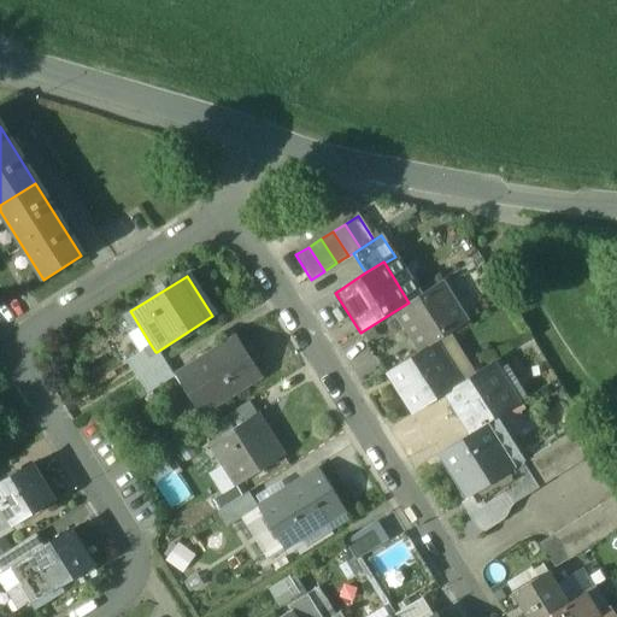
[(409,303),(393,312),(418,353),(435,344),(468,323),(442,282),(409,303)]
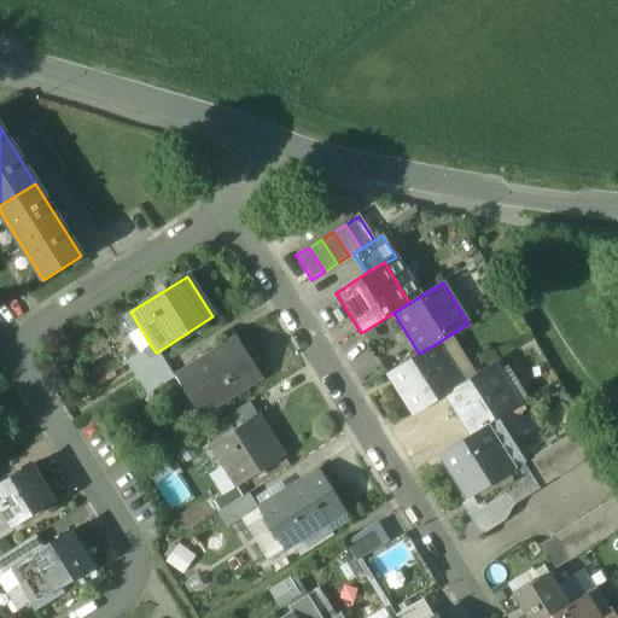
[(235,337),(174,375),(199,415),(261,378),(235,337)]
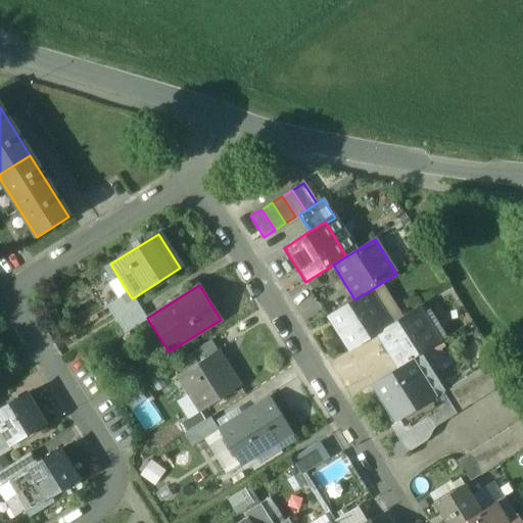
[(354,299),(327,317),(349,351),(376,334),(390,325),(369,291),(354,299)]
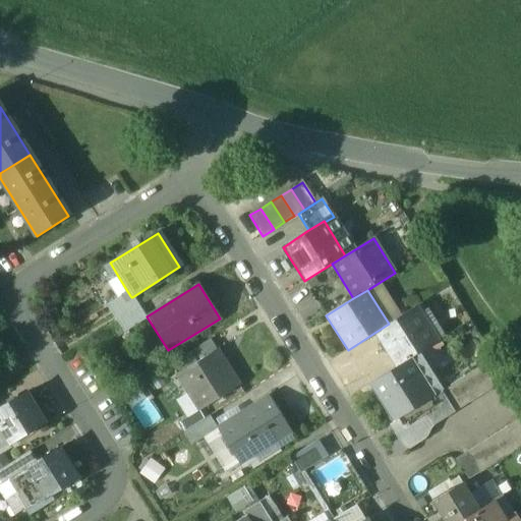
[(127,291),(106,305),(116,322),(139,307),(132,297),(131,297),(127,291)]
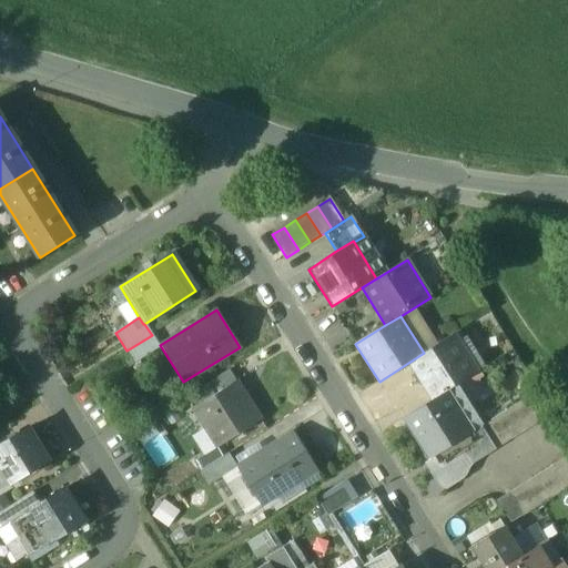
[(424,353),(408,363),(433,401),(447,391),(477,372),(454,334),(424,353)]
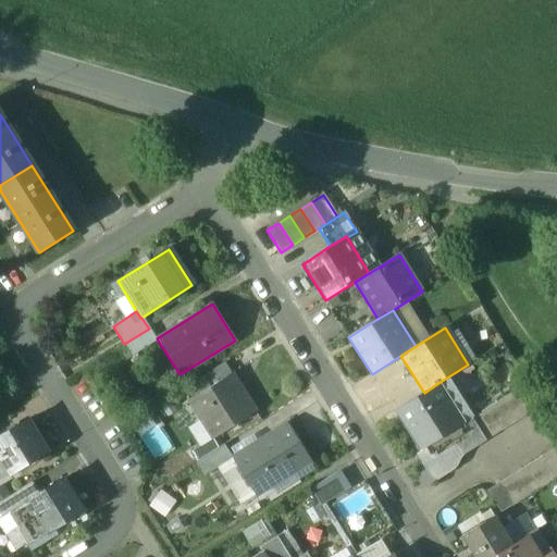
[(149,329),(124,344),(132,356),(156,341),(149,329)]
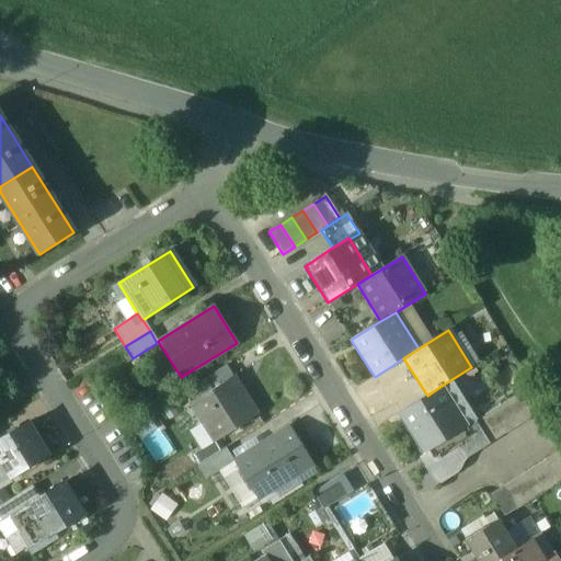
[(232,376),(190,402),(215,442),(256,415),(232,376)]
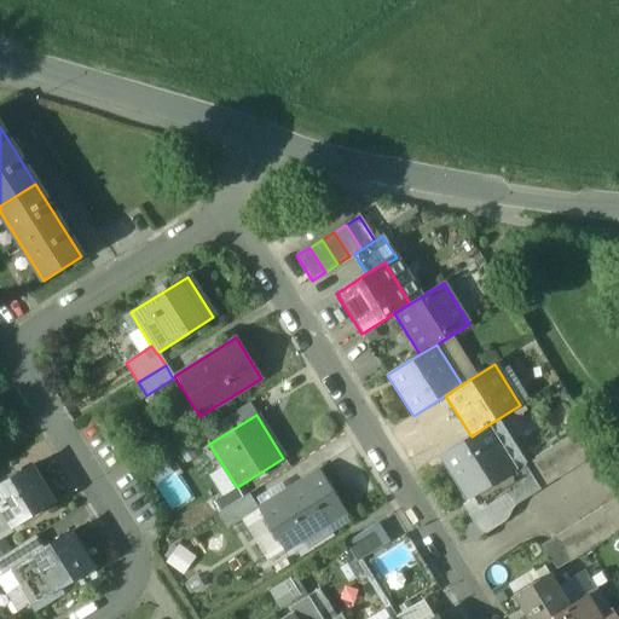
[(472,437),(439,457),(467,501),(515,470),(487,426),(472,437)]
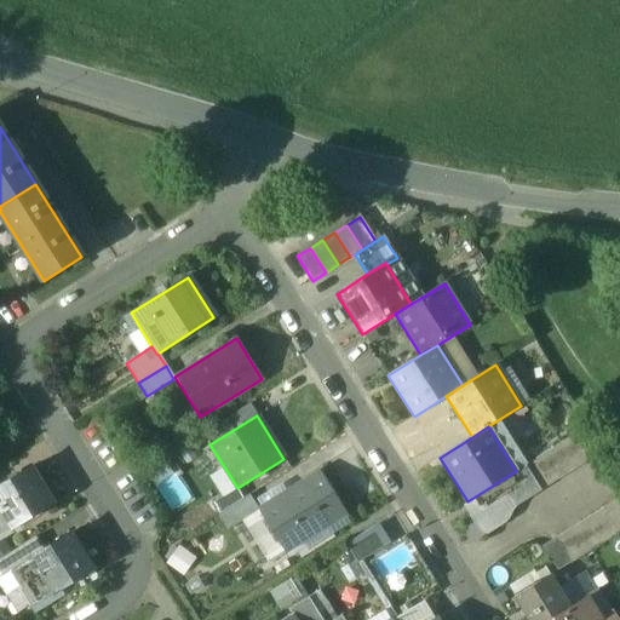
[(602,452),(587,428),(574,435),(590,460),(602,452)]
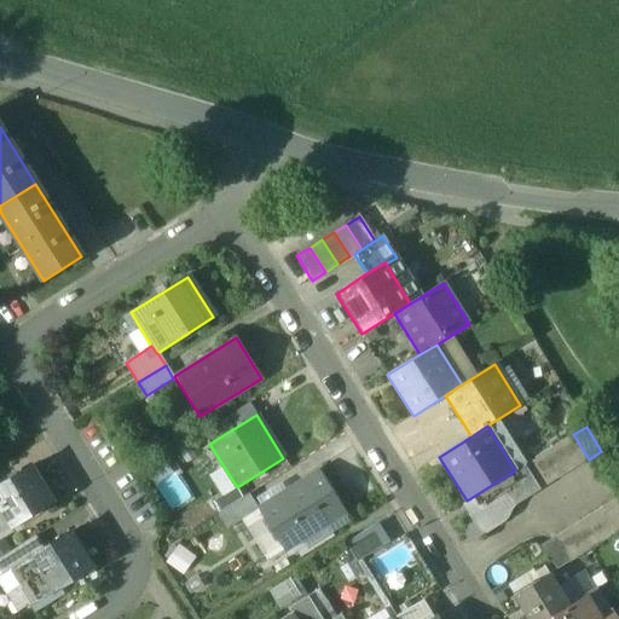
[(589,460),(573,434),(561,443),(577,467),(589,460)]
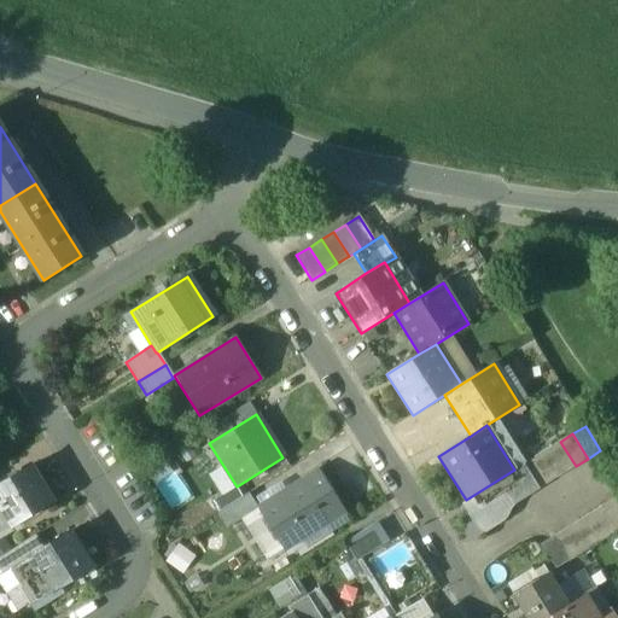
[(560,442),(548,449),(563,473),(576,466),(560,442)]
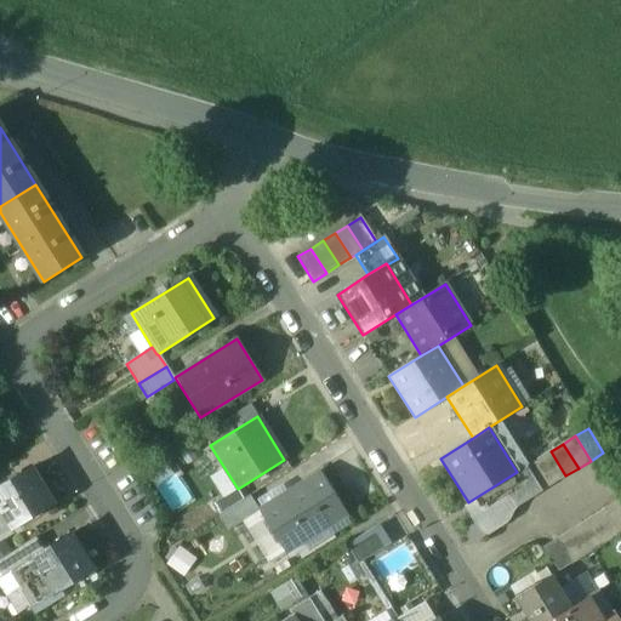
[(551,451),(539,459),(553,484),(565,476),(551,451)]
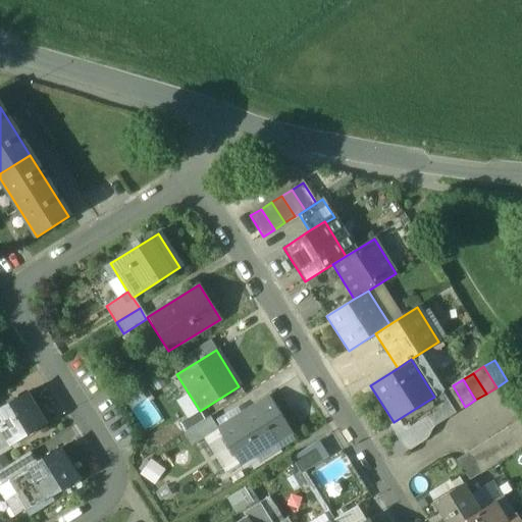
[(453,385),(441,393),(455,413),(465,407),(453,385)]
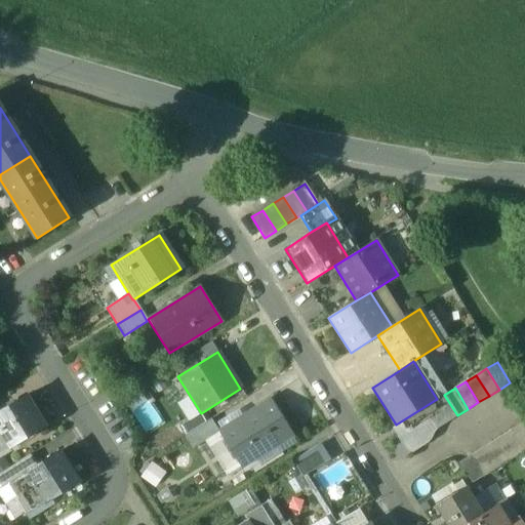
[(0,410),(0,422),(3,429),(2,430),(12,445),(43,427),(33,410),(32,411),(24,397),(0,410)]
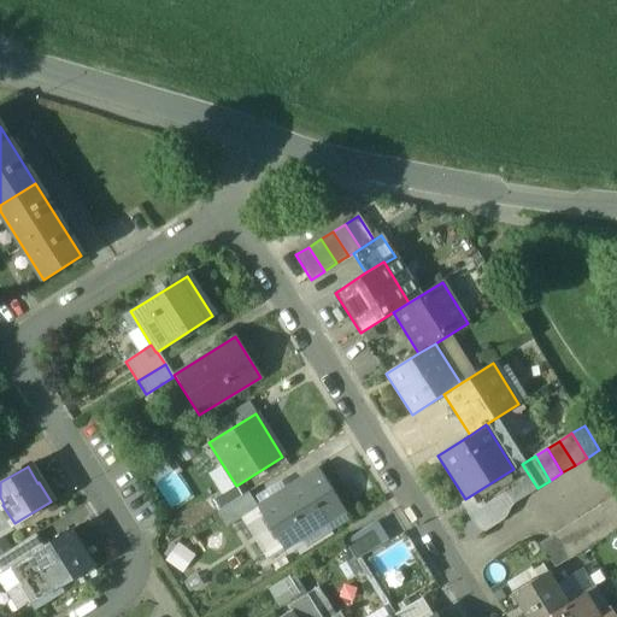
[(257,507),(257,509),(271,532),(283,551),(345,512),(318,469),(257,507)]
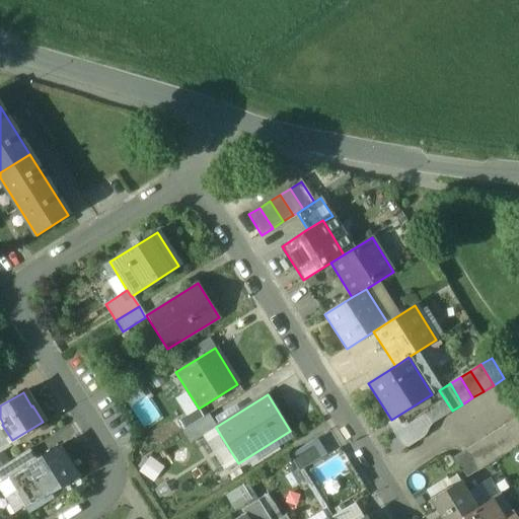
[(208,415),(181,431),(191,445),(216,428),(216,427),(208,415)]
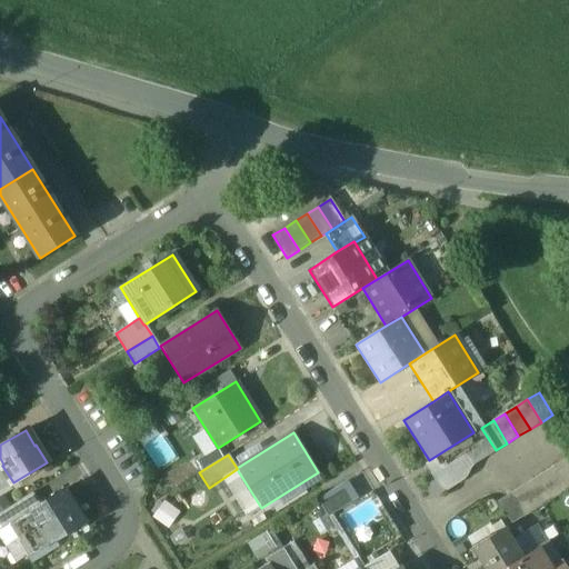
[(568,488),(568,466),(565,459),(553,467),(568,489),(568,488)]
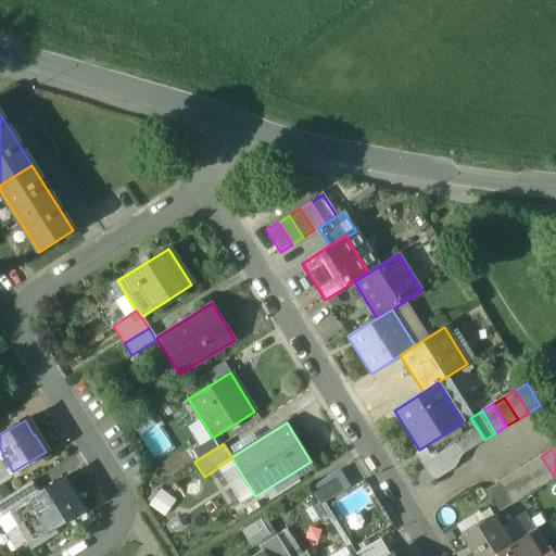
[(555,478),(541,456),(530,463),(543,484),(555,478)]
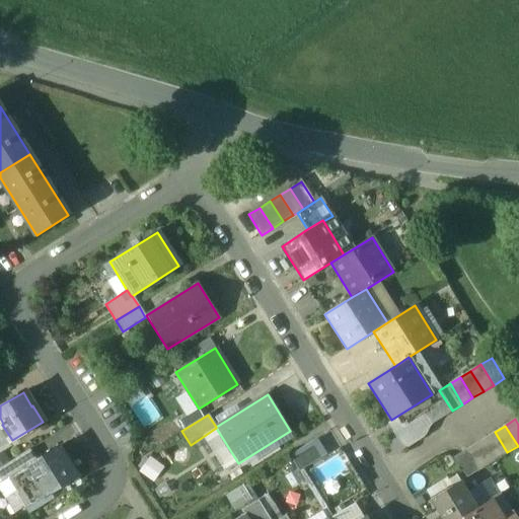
[(507,452),(495,432),(485,438),(497,459),(507,452)]
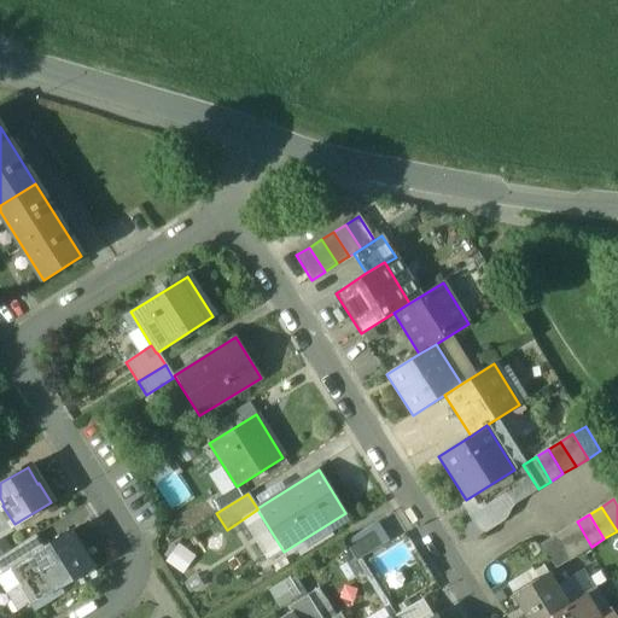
[(577,522),(564,530),(579,554),(592,547),(577,522)]
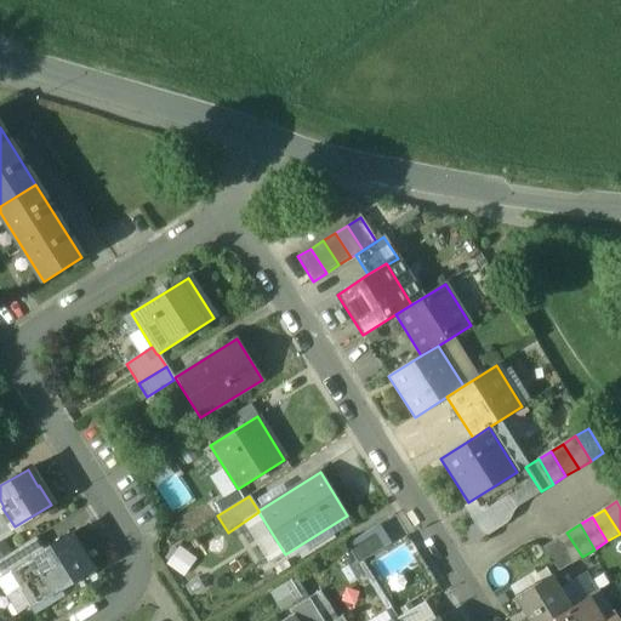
[(380,525),(346,543),(355,562),(389,543),(380,525)]
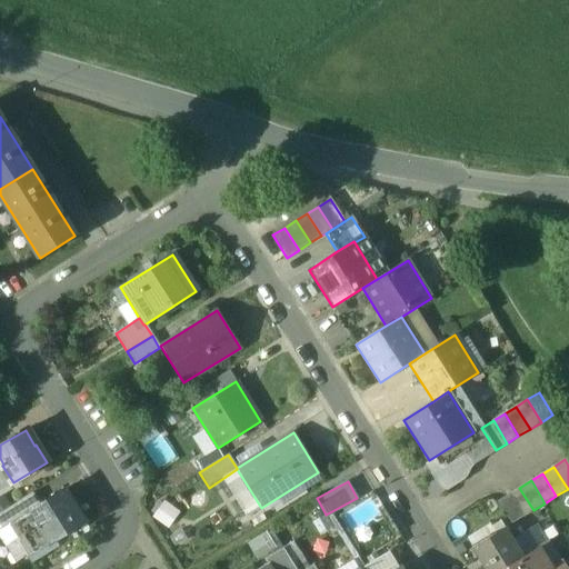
[(533,510),(519,488),(508,495),(522,517),(533,510)]
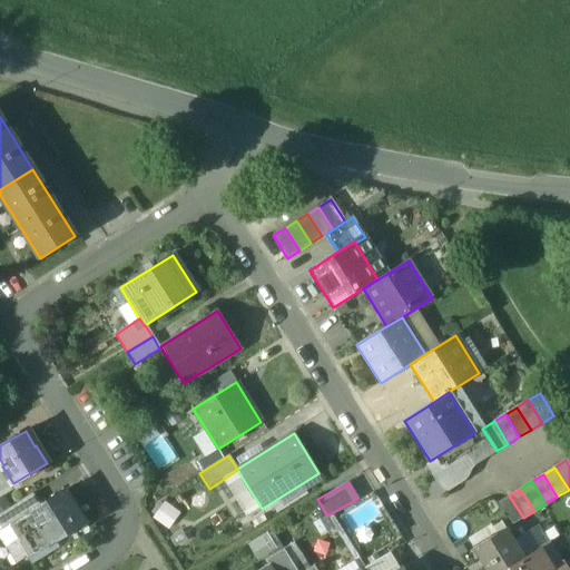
[(251,491),(236,501),(246,518),(262,509),(251,491)]
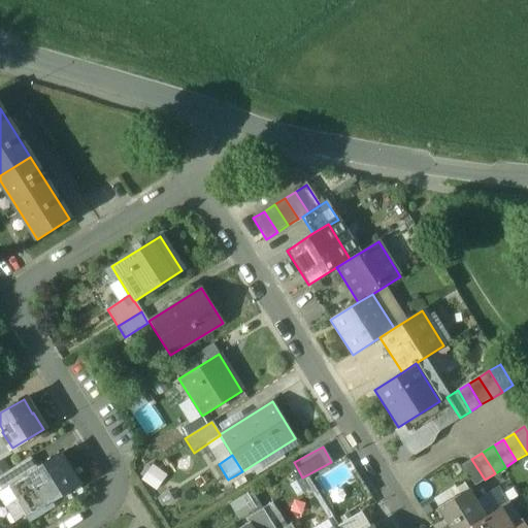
[(37,468),(28,474),(28,475),(30,474),(38,488),(36,488),(46,504),(77,485),(68,469),(66,470),(58,456),(37,468)]
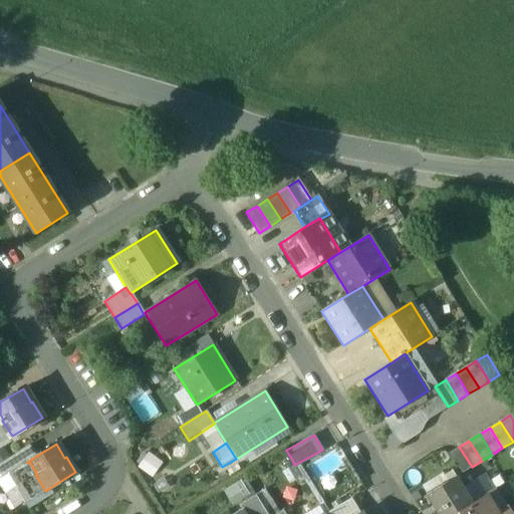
[(29,446),(0,464),(0,474),(3,479),(9,475),(17,470),(16,470),(27,463),(27,462),(36,456),(29,446)]
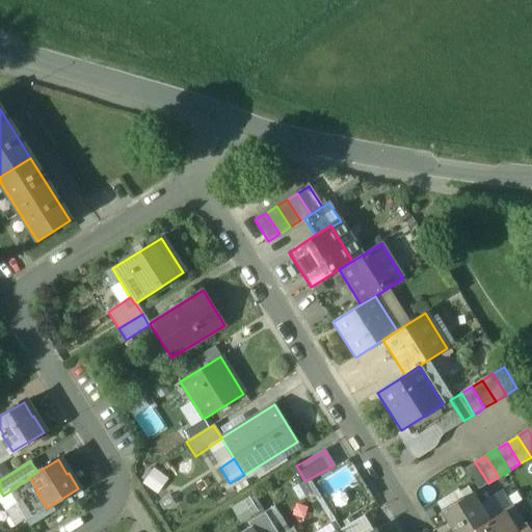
[(0,463),(0,476),(9,474),(5,462),(0,463)]
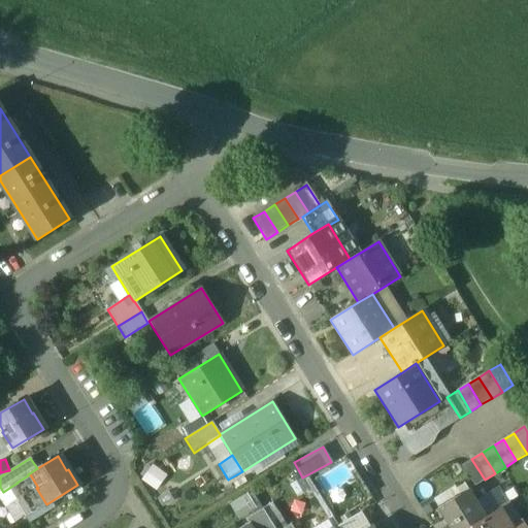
[(485,480),(471,459),(461,466),(473,487),(485,480)]
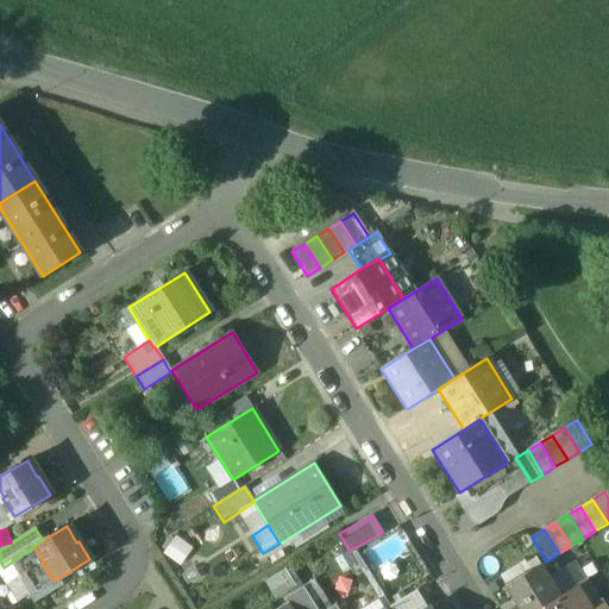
[(162,552),(181,564),(193,545),(174,533),(162,552)]
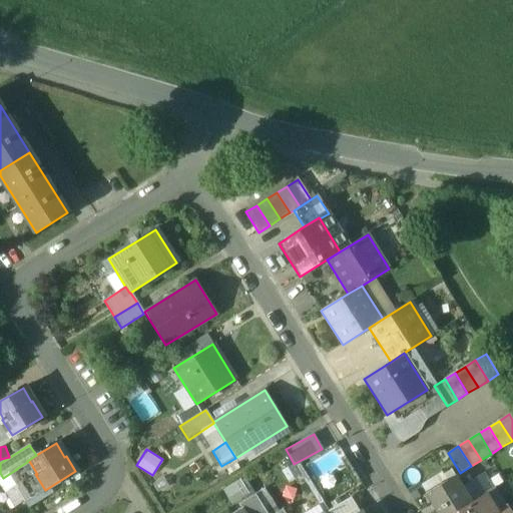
[(27,462),(16,469),(17,469),(9,474),(16,486),(15,487),(24,502),(45,490),(35,474),(37,474),(29,461),(27,462)]
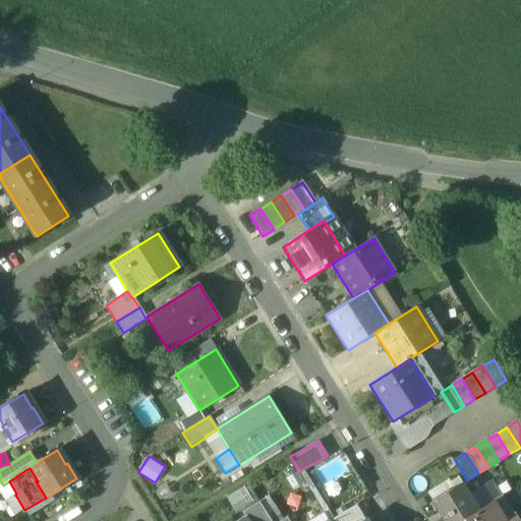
[(462,482),(431,502),(444,520),(462,520),(479,511),(479,510),(478,509),(501,495),(491,480),(469,494),(462,482)]
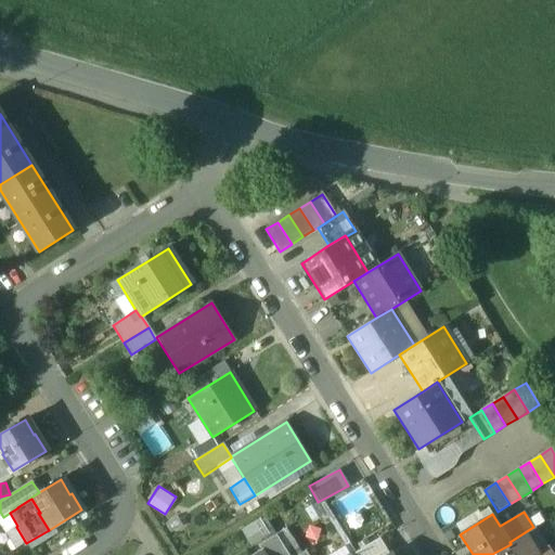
[(261,518),(242,526),(248,543),(268,536),(261,518)]
